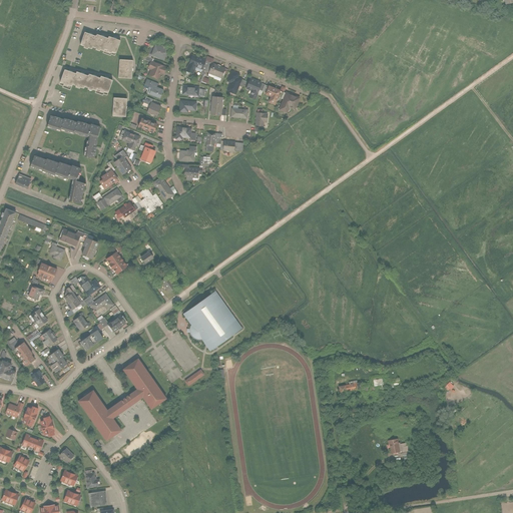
[(117,54),(121,41),(114,39),(110,37),(109,39),(102,37),(97,35),(97,37),(91,35),(86,33),(81,46),(85,47),(85,49),(89,50),(89,49),(93,50),(94,48),(97,49),(96,51),(100,52),(101,51),(105,52),(105,50),(109,52),(109,53),(112,54),(113,53),(117,54)]
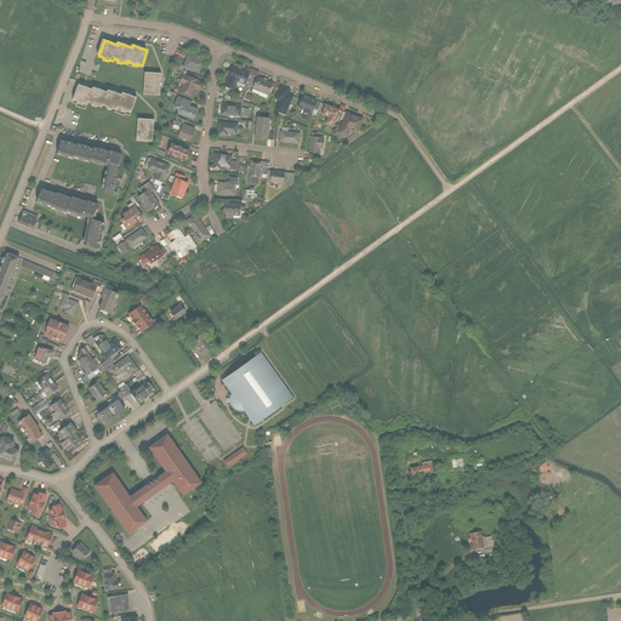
[(197,73),(200,61),(184,55),(180,67),(197,73)]
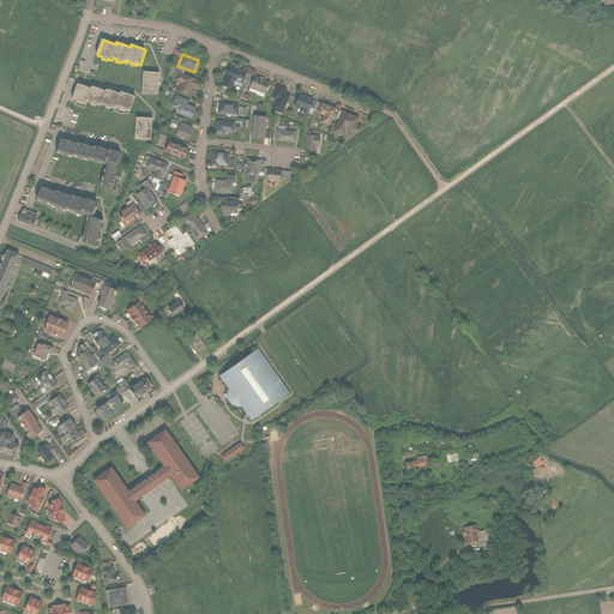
[(232,67),(224,84),(232,88),(234,83),(241,85),(246,73),(232,67)]
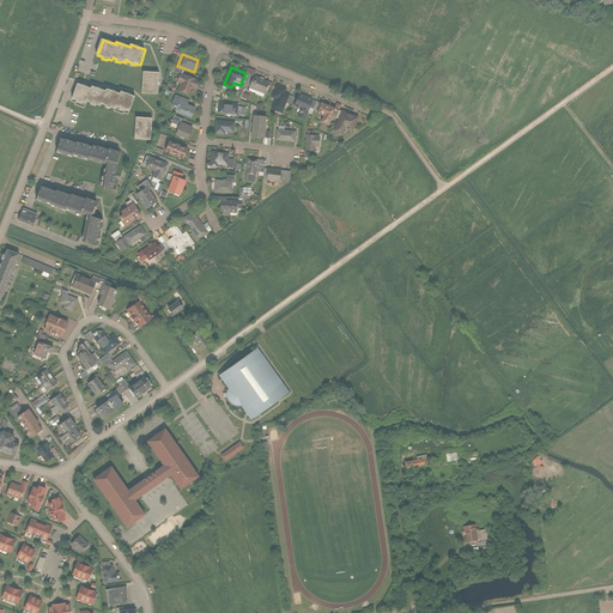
[(158,93),(159,72),(141,72),(140,92),(158,93)]
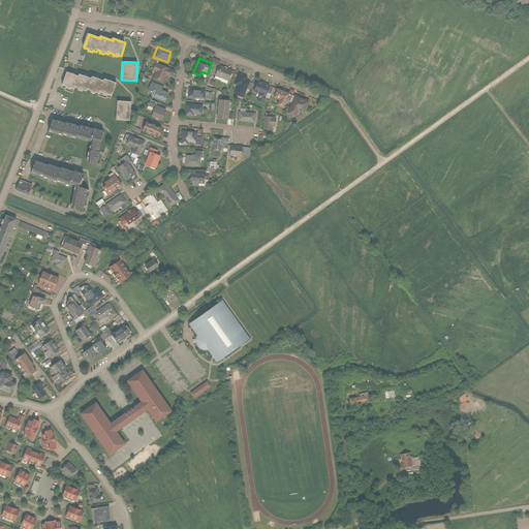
[(163,83),(168,68),(154,63),(151,71),(154,72),(152,78),(163,83)]
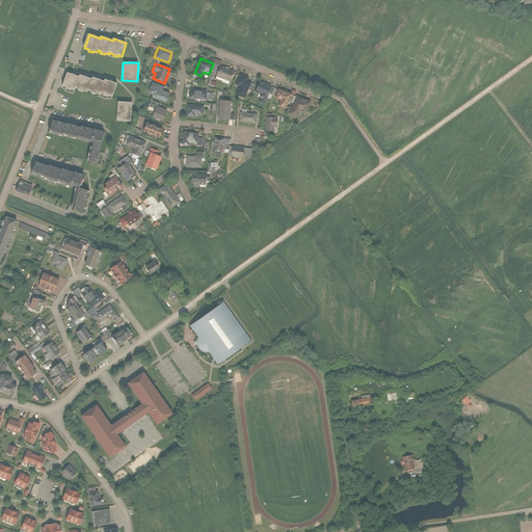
[(218,65),(214,75),(231,81),(234,72),(218,65)]
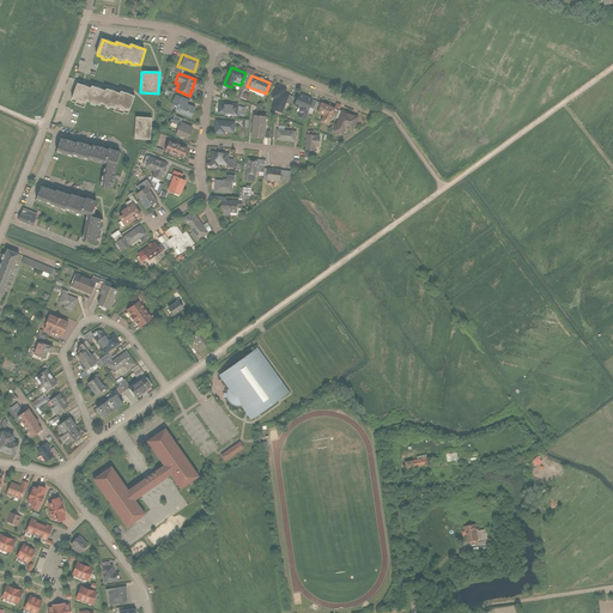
[(275,85),(271,96),(274,97),(274,98),(275,99),(271,107),(280,110),(284,101),(289,103),(291,96),(281,92),(283,87),(275,85)]
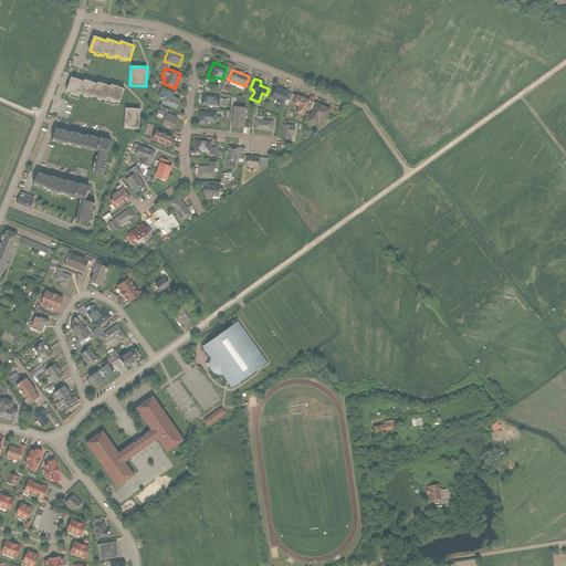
[(118,105),(124,90),(116,86),(108,84),(108,86),(102,84),(95,82),(94,85),(88,83),(83,81),(82,84),(75,82),(70,80),(66,92),(70,93),(69,95),(80,100),(82,95),(112,106),(113,103),(118,105)]
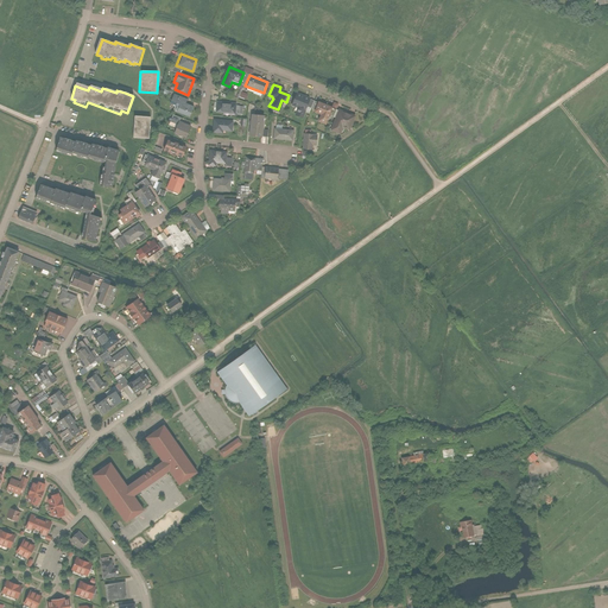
[(185,103),(187,100),(172,94),(169,101),(176,105),(172,112),(189,119),(195,107),(185,103)]
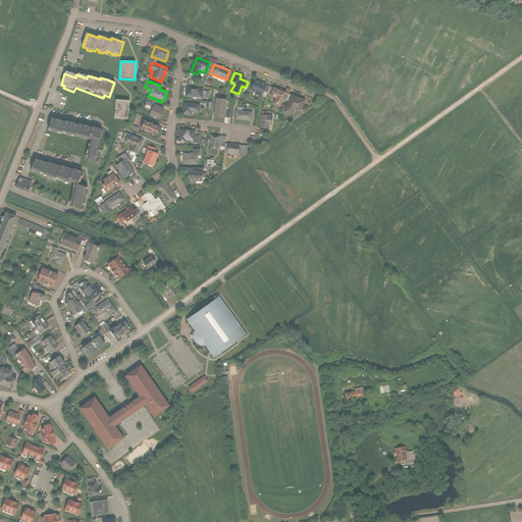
[(252,81),(248,91),(254,93),(251,101),(258,104),(263,92),(265,86),(252,81)]
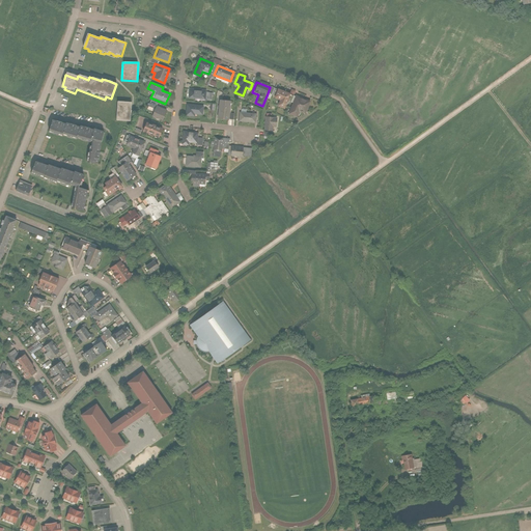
[(188,88),(187,98),(204,100),(205,90),(188,88)]
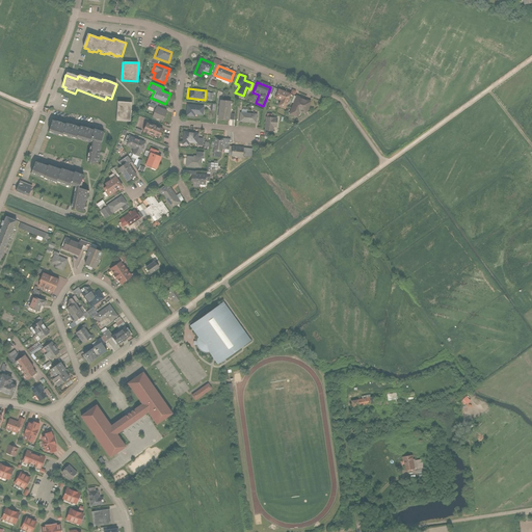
[(275,88),(272,99),(278,101),(275,107),(283,109),(289,94),(275,88)]
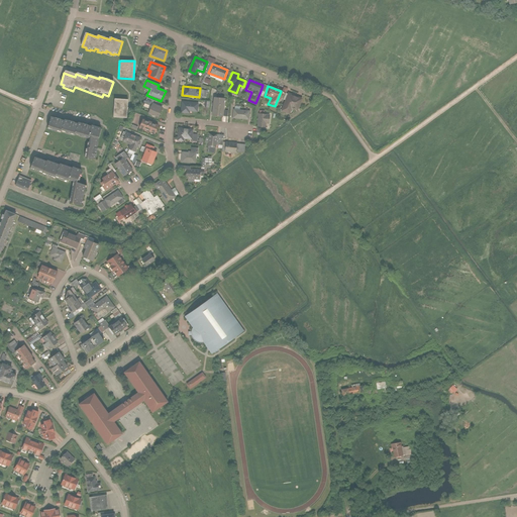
[(286,93),(279,111),(288,115),(290,109),(296,111),(301,99),(286,93)]
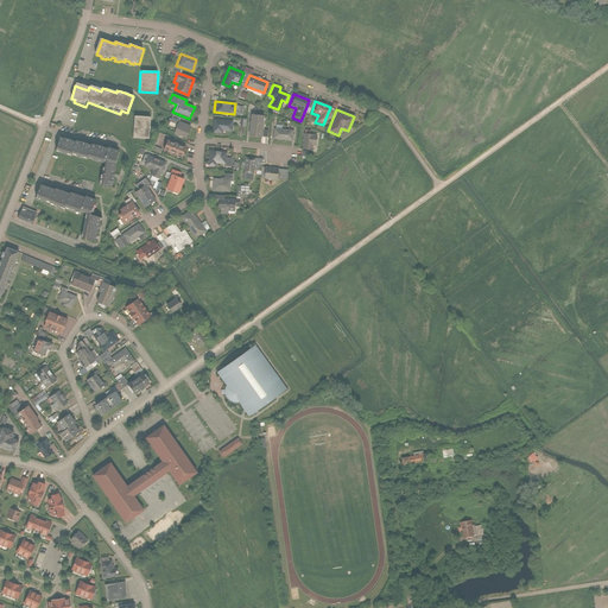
[(251,115),(249,135),(263,137),(263,130),(264,116),(251,115)]
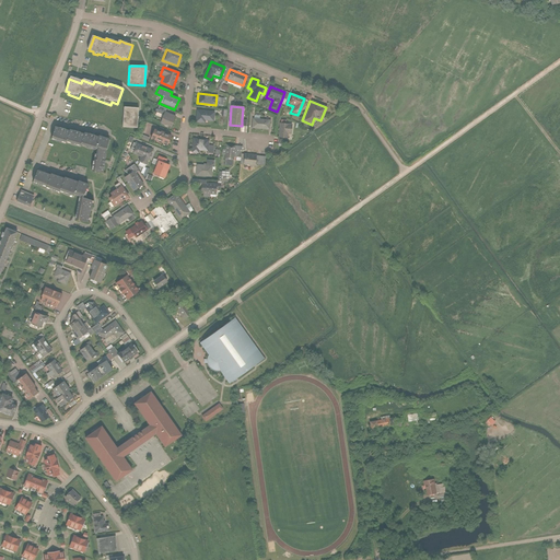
[(137,128),(138,108),(121,107),(119,127),(137,128)]
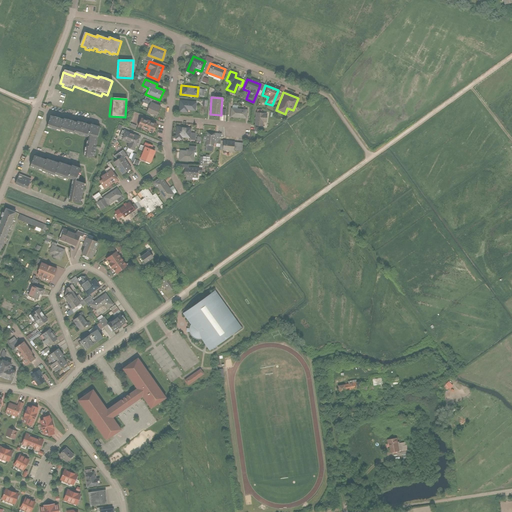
[(179,101),(178,112),(186,113),(187,110),(194,111),(195,102),(179,101)]
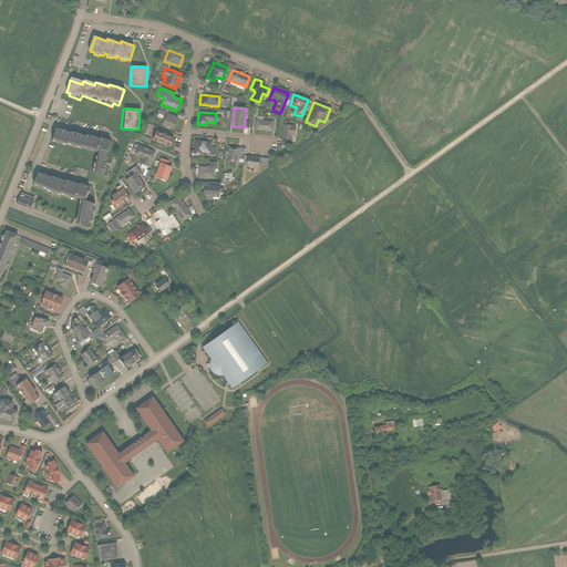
[(174,130),(178,119),(166,113),(162,125),(174,130)]
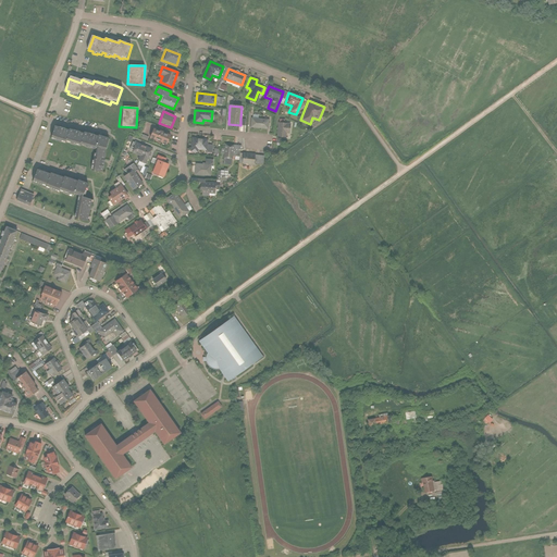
[(250,118),(249,127),(267,130),(268,119),(250,118)]
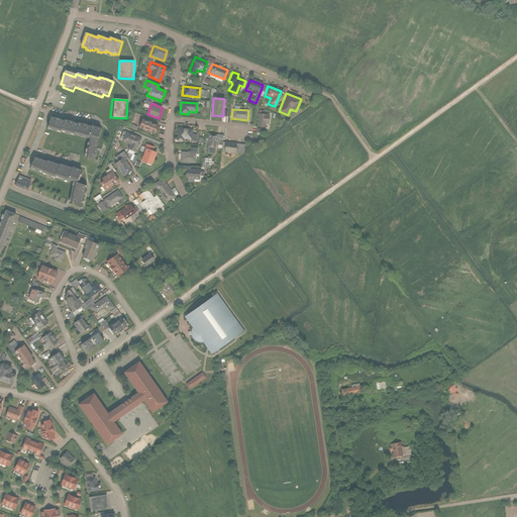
[(257,114),(256,127),(265,127),(265,124),(268,124),(269,114),(257,114)]
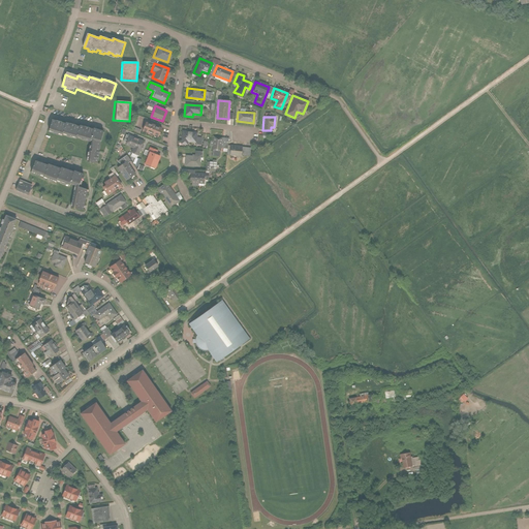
[(51,119),(48,130),(59,134),(60,132),(73,136),(73,134),(88,139),(88,138),(92,138),(91,153),(89,153),(88,162),(97,163),(98,153),(99,153),(99,148),(99,144),(98,142),(101,136),(102,136),(103,133),(102,133),(102,132),(98,130),(93,129),(93,130),(86,128),(80,126),(79,127),(75,126),(76,126),(70,124),(64,122),(63,123),(57,121),(51,119)]
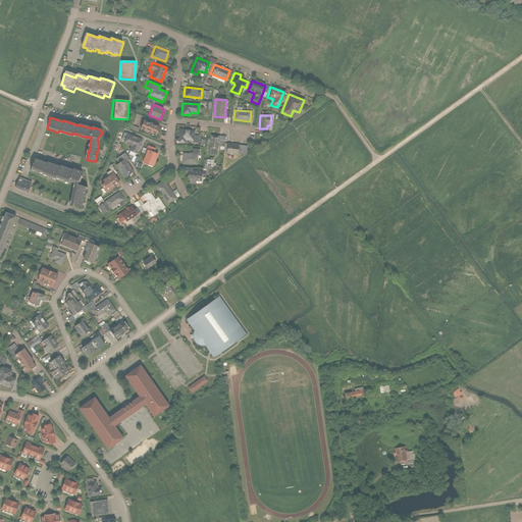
[(160,126),(142,120),(139,129),(157,136),(160,126)]
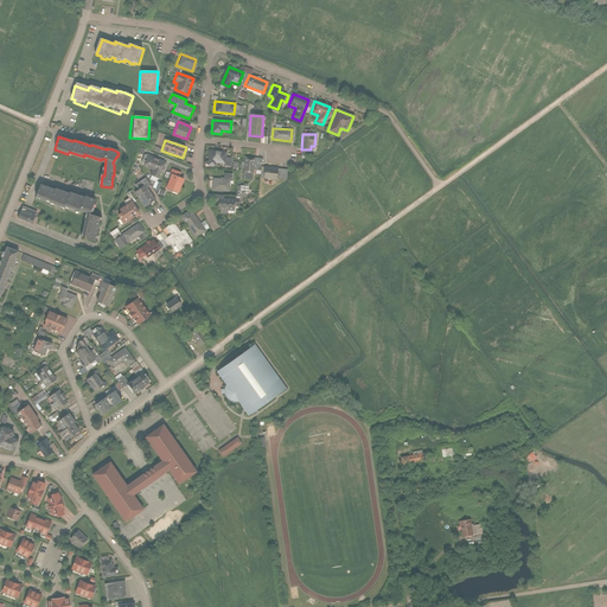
[(208,148),(206,165),(216,166),(216,163),(223,164),(224,164),(225,158),(225,149),(208,148)]
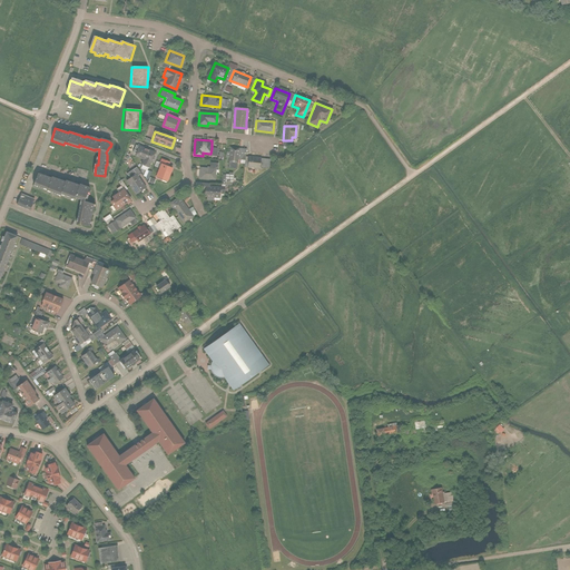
[(138,147),(135,156),(144,159),(141,166),(148,168),(155,153),(138,147)]
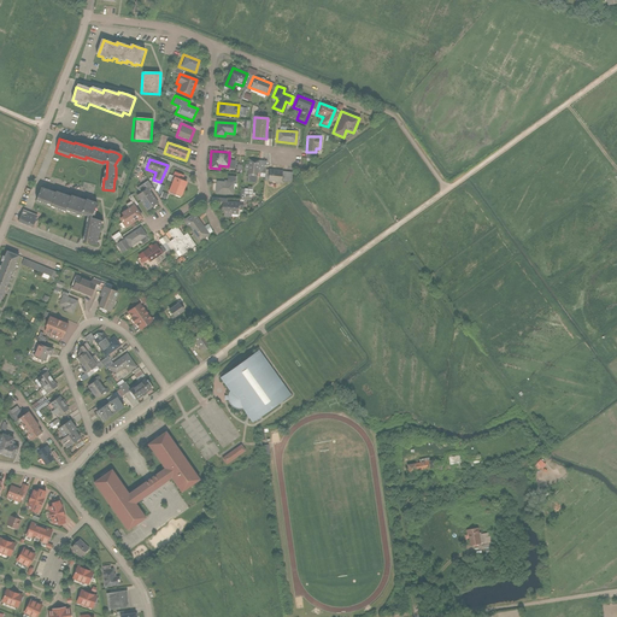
[(246,170),(246,176),(256,177),(256,172),(264,174),(265,162),(247,159),(247,165),(244,165),(242,170),(246,170)]
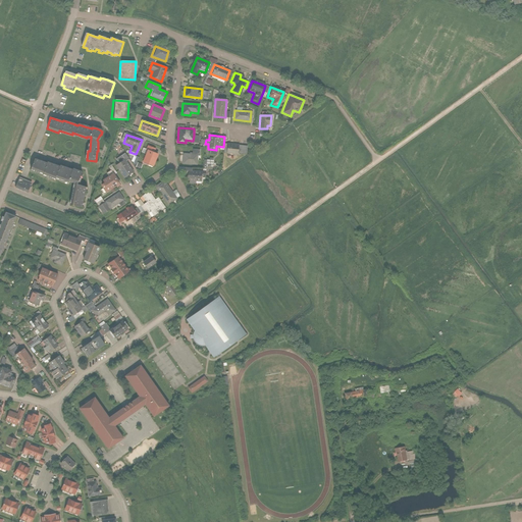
[(226,153),(239,155),(239,154),(240,145),(227,144),(226,153)]
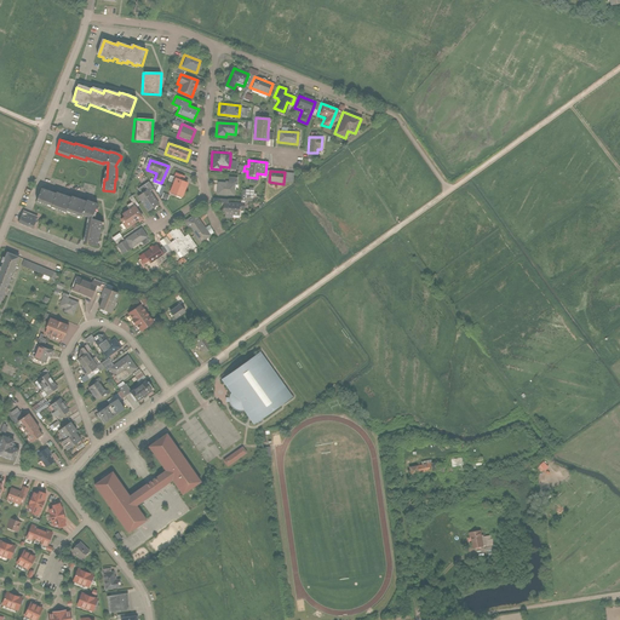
[(285,172),(283,183),(293,184),(294,173),(285,172)]
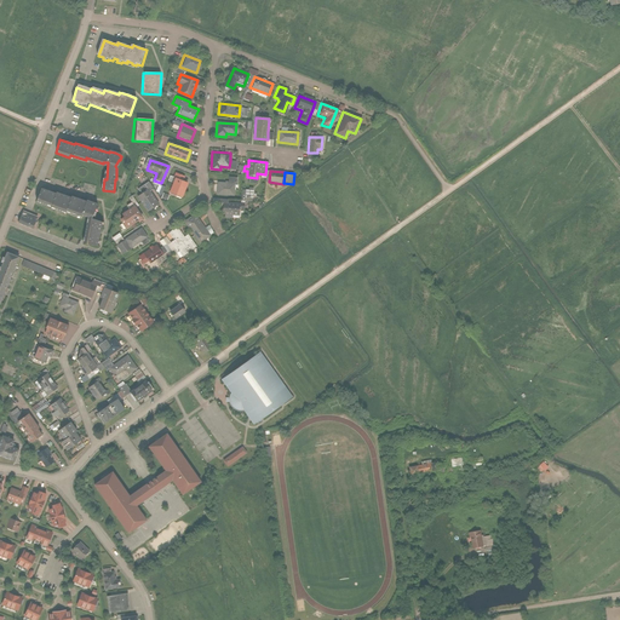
[(166,193),(179,197),(185,183),(181,182),(172,178),(166,193)]
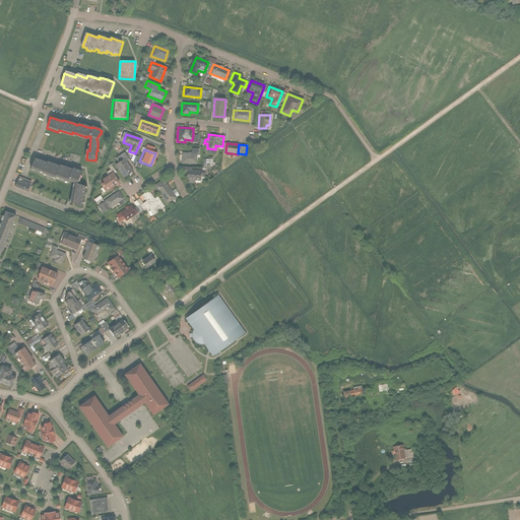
[(118,163),(114,166),(123,179),(132,173),(125,161),(129,159),(125,153),(116,159),(118,163)]
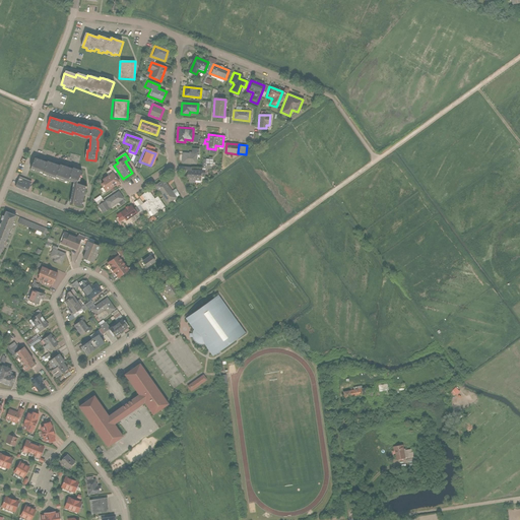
[(182,153),(181,164),(196,165),(196,155),(196,154),(188,153),(182,153)]
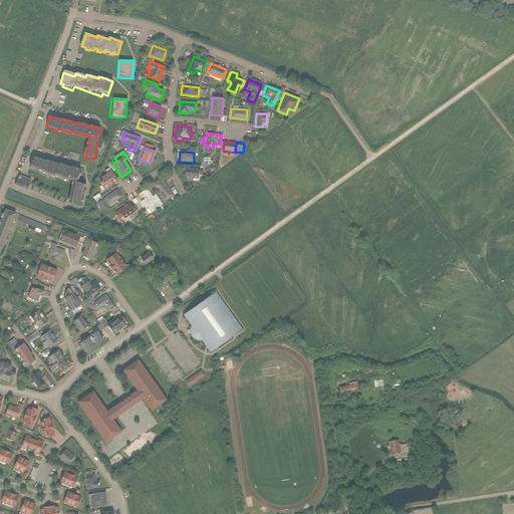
[(39,159),(33,156),(29,166),(38,170),(50,174),(51,173),(63,178),(64,176),(72,179),(67,202),(81,204),(82,200),(79,199),(81,193),(82,188),(84,188),(85,185),(74,182),(78,173),(77,172),(79,170),(75,168),(70,166),(69,167),(64,165),(57,163),(56,164),(51,162),(45,160),(44,161),(39,159)]
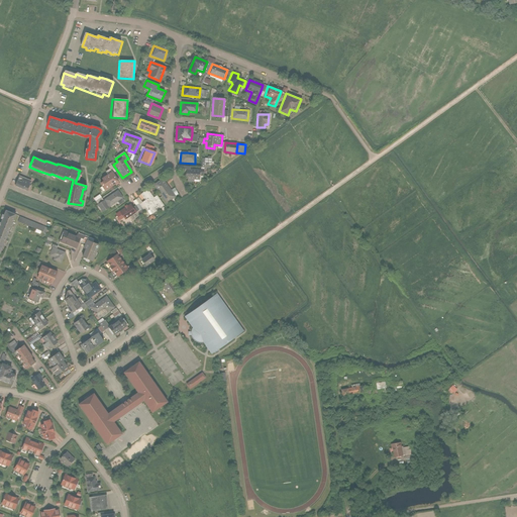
[(201,160),(201,168),(203,168),(203,167),(209,167),(210,159),(207,159),(207,161),(201,160)]
